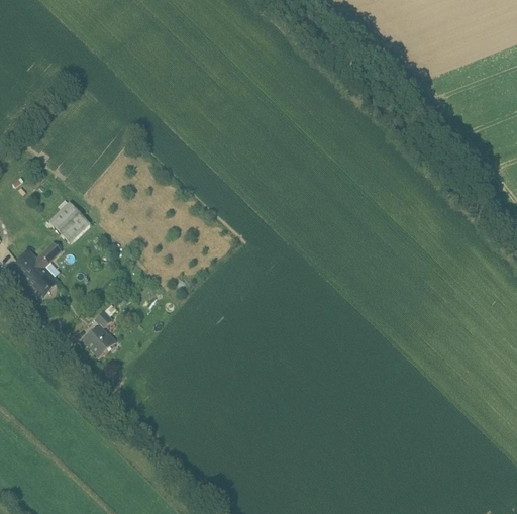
[(90,222),(70,202),(49,222),(69,242),(90,222)]
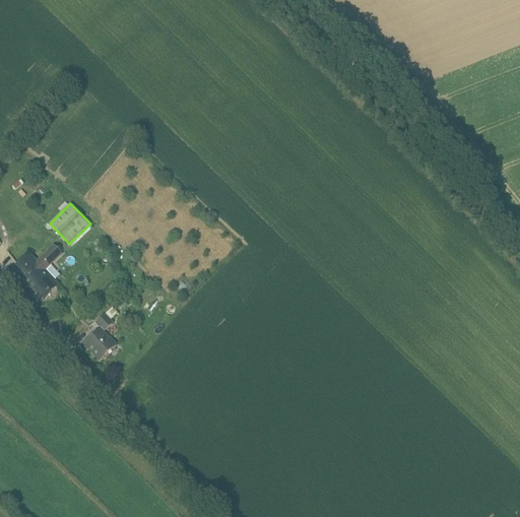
[(37,260),(24,247),(8,262),(24,279),(41,264),(45,268),(61,252),(53,244),(37,260)]
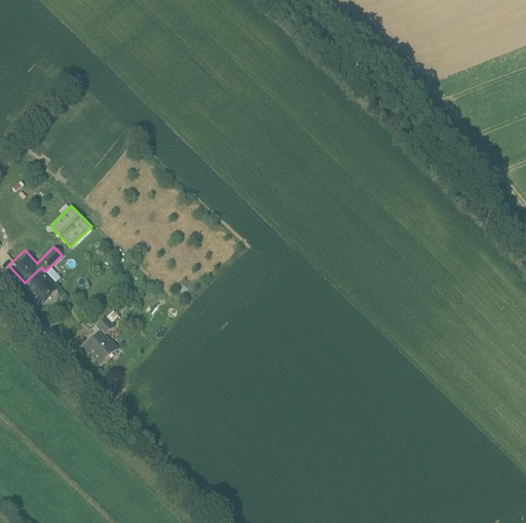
[(41,267),(25,283),(42,301),(59,286),(45,271),(41,267)]
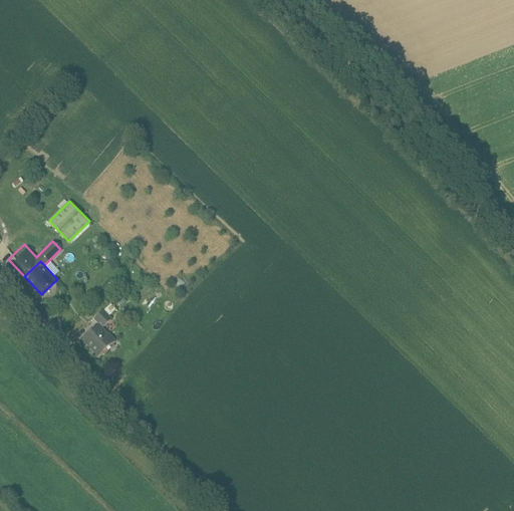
[(110,302),(103,309),(108,314),(115,308),(110,302)]
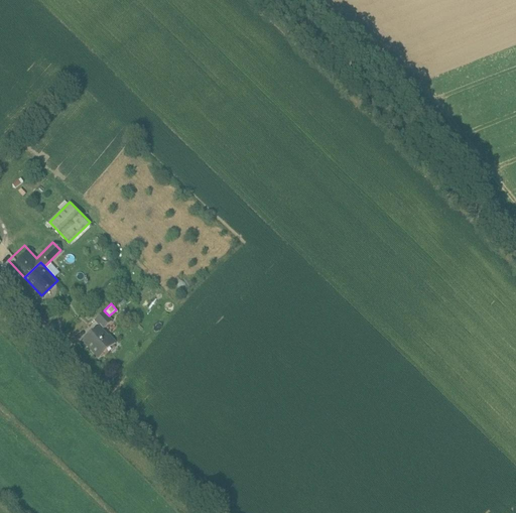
[(104,310),(95,318),(100,324),(103,328),(112,319),(109,315),(104,310)]
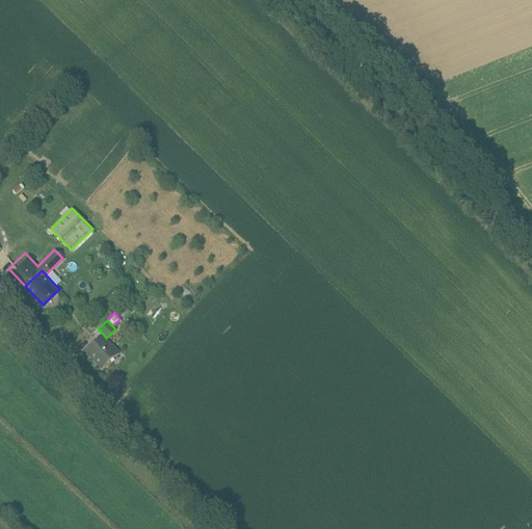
[(103,334),(85,349),(102,368),(120,352),(111,344),(110,345),(105,339),(106,338),(103,334)]
